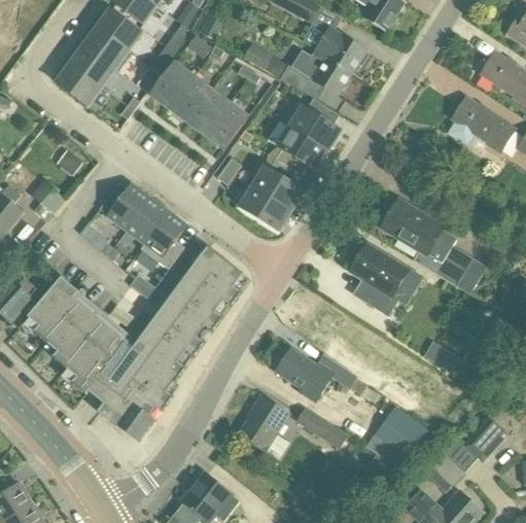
[(113,0),(142,22),(156,3),(151,0),(113,0)]
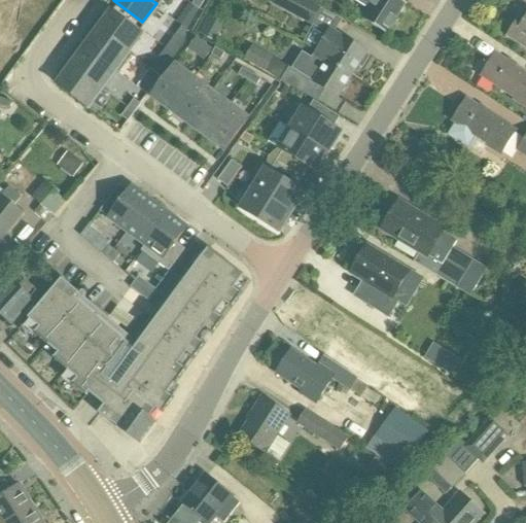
[(191,2),(188,0),(181,9),(191,18),(199,6),(191,2)]
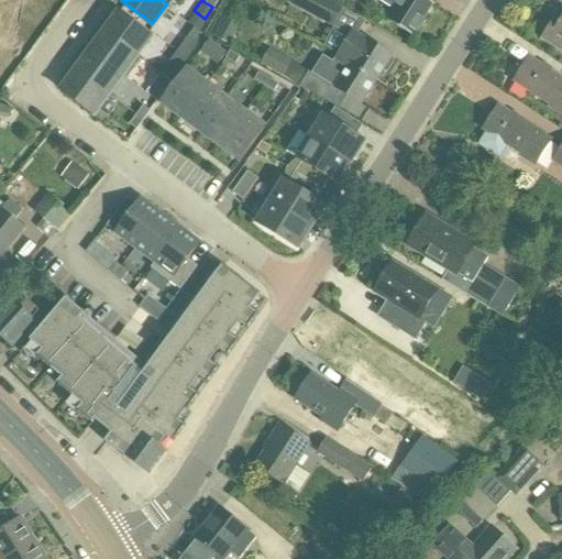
[(290,0),(290,1),(331,23),(341,4),(332,0),(290,0)]
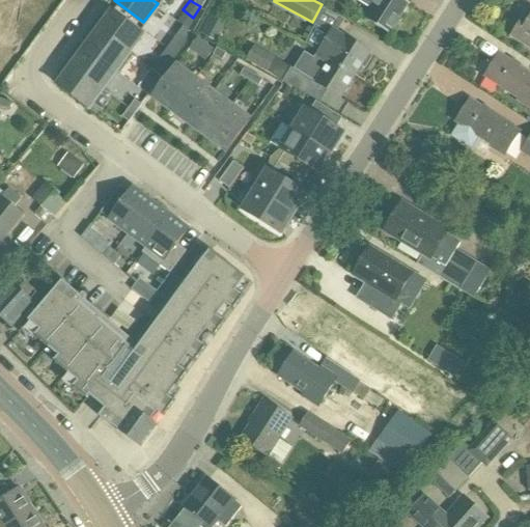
[(365,15),(364,16),(390,32),(390,31),(409,1),(410,1),(408,0),(361,0),(370,6),(365,15)]
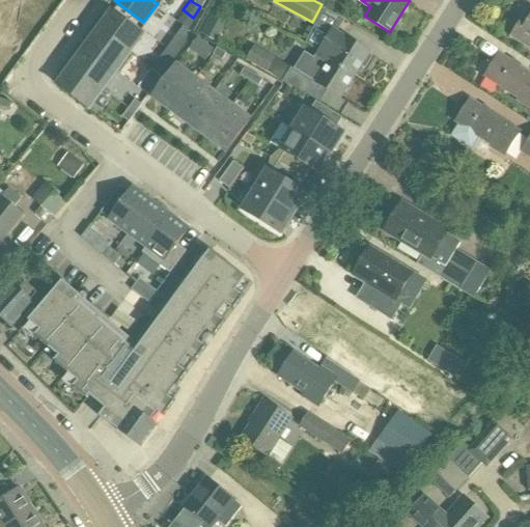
[(111,8),(98,27),(129,51),(142,31),(111,8)]
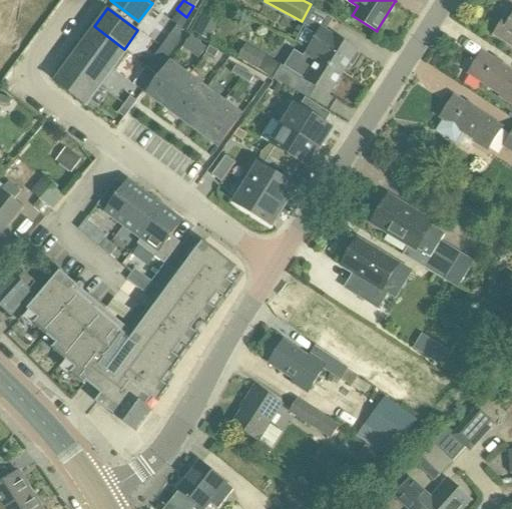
[(511,12),(509,16),(504,13),(494,30),(511,41),(511,12)]
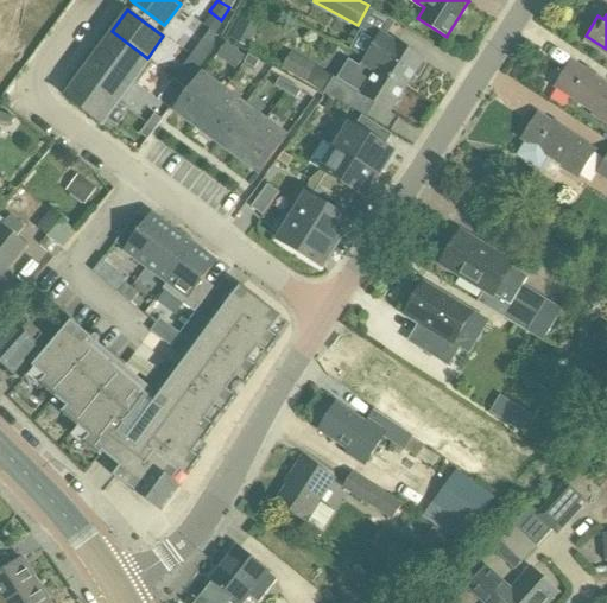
[(112,31),(96,52),(132,78),(137,82),(152,61),(147,58),(112,31)]
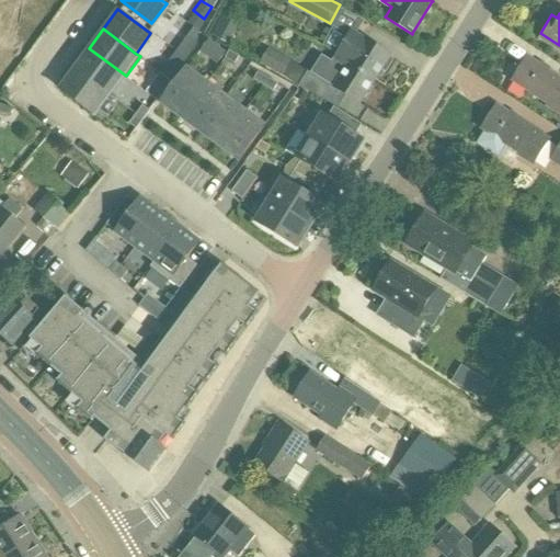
[(351,29),(336,52),(374,76),(380,66),(385,69),(392,57),(388,54),(389,52),(364,36),(351,29)]
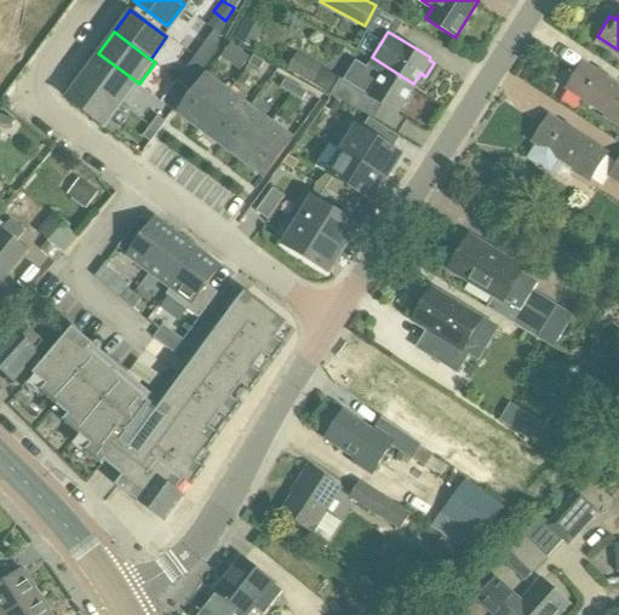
[(229,41),(221,52),(240,67),(248,56),(229,41)]
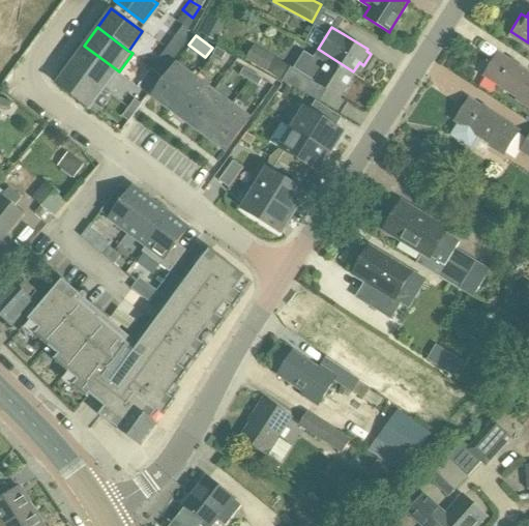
[(176,38),(170,48),(177,52),(183,44),(176,38)]
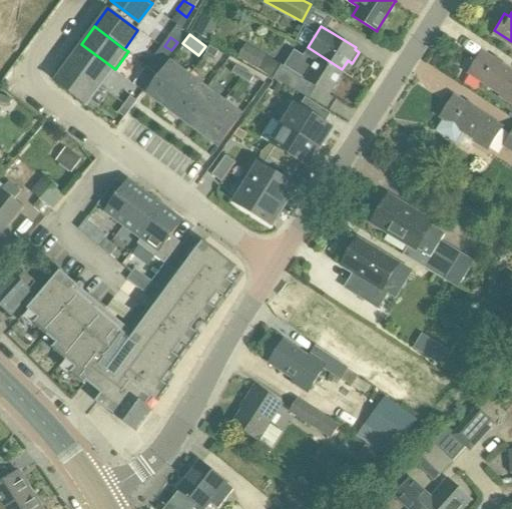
[(243,42),(236,55),(274,76),(281,64),(243,42)]
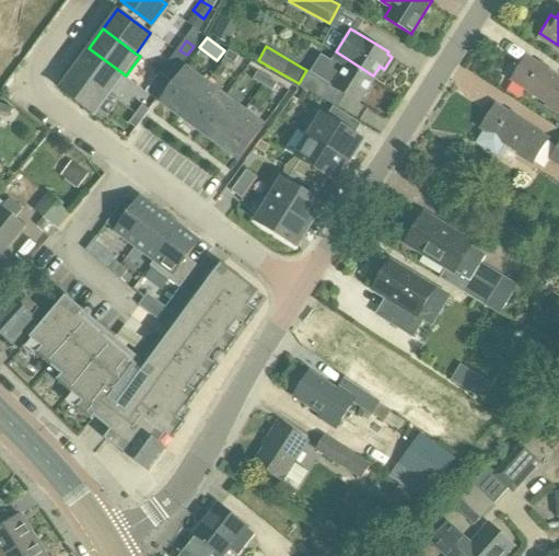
[(228,47),(223,55),(233,61),(239,53),(228,47)]
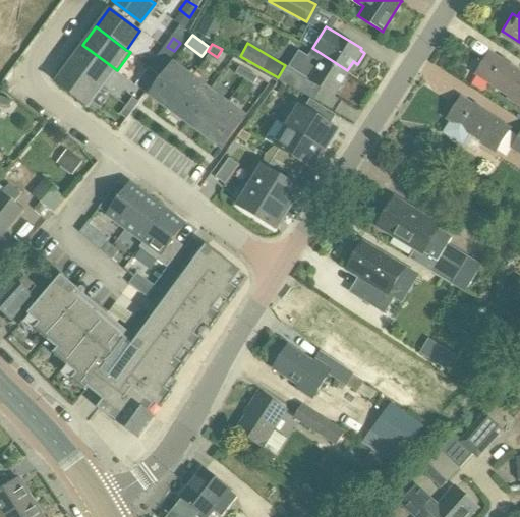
[(82,45),(69,62),(100,84),(113,67),(82,45)]
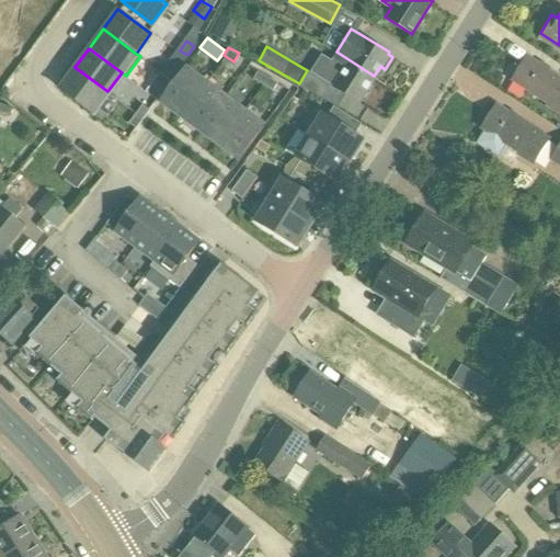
[(180,50),(173,59),(180,65),(187,55),(180,50)]
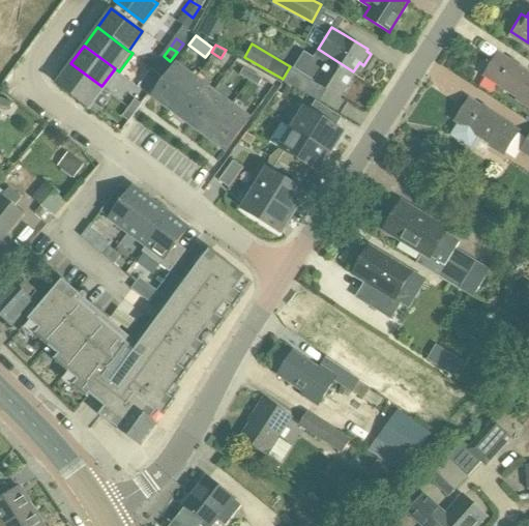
[(304,52),(294,66),(339,94),(353,71),(318,49),(313,57),(304,52)]
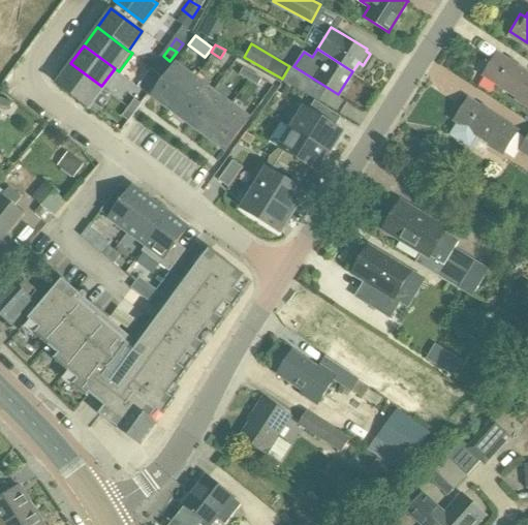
[(527,70),(497,51),(483,72),(517,94),(515,97),(527,104),(527,70)]
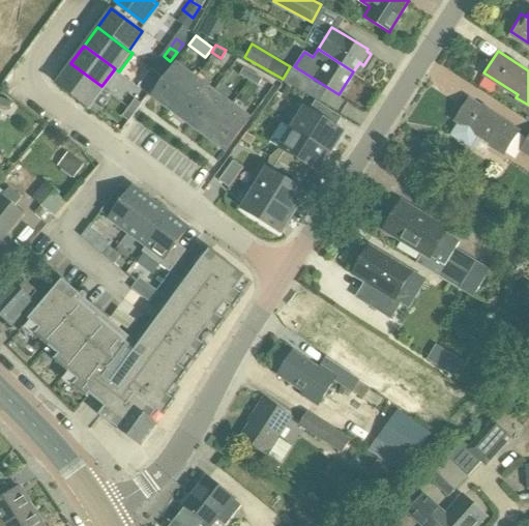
[(152,94),(171,108),(194,77),(175,62),(152,94)]
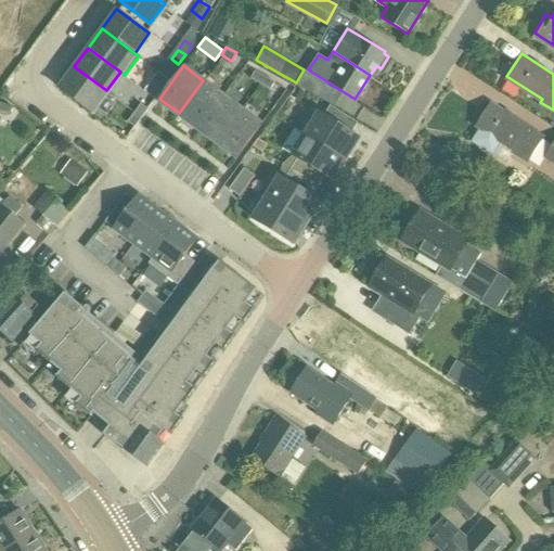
[(74,66),(60,86),(92,110),(106,90),(74,66)]
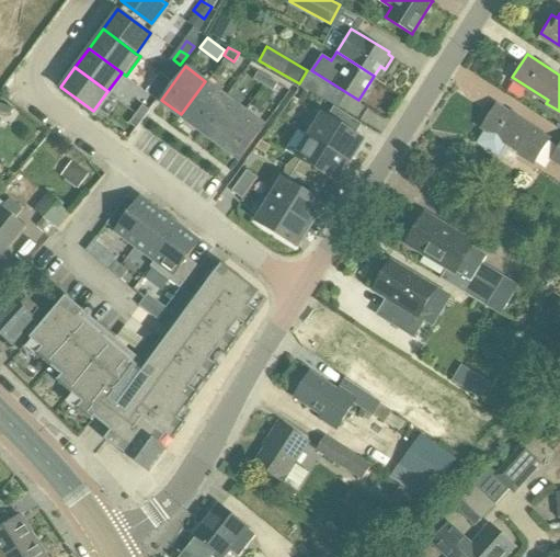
[(256,69),(252,77),(262,82),(266,75),(256,69)]
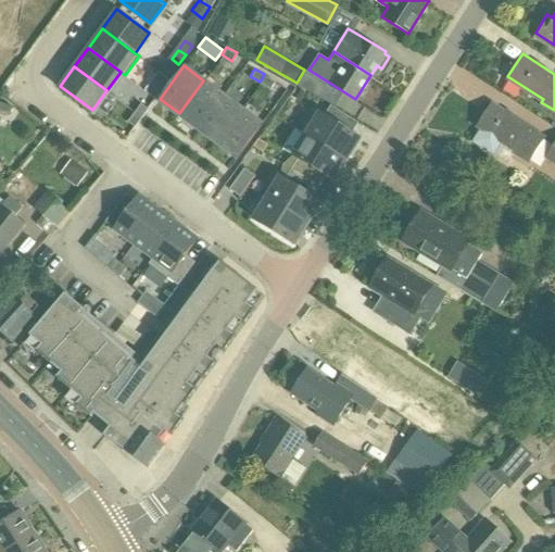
[(162,73),(154,82),(162,87),(168,78),(162,73)]
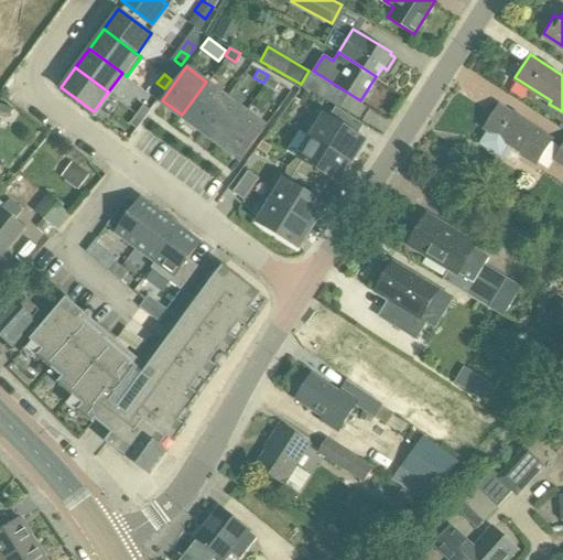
[(268,75),(263,83),(274,88),(279,81),(268,75)]
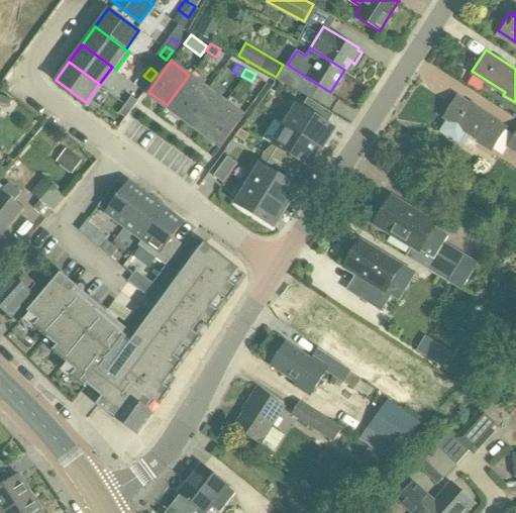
[(276,77),(288,84),(292,78),(280,70),(276,77)]
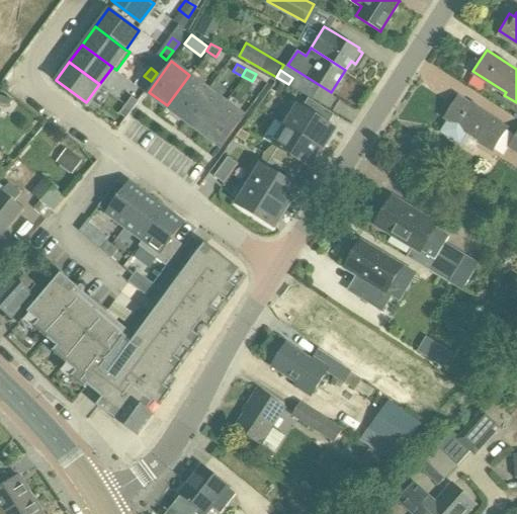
[(184,118),(206,87),(189,75),(167,105),(184,118)]
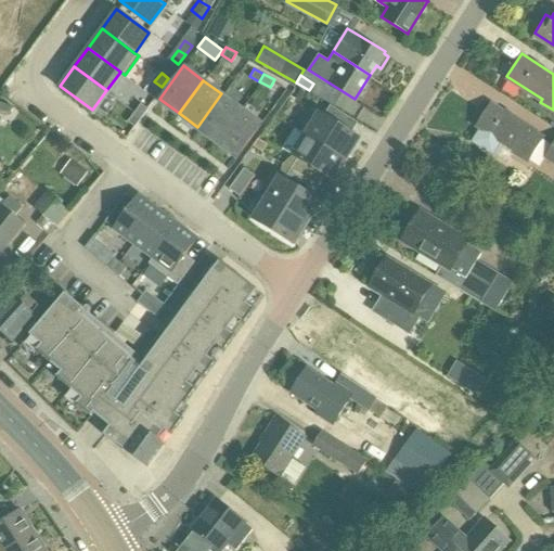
[(221,93),(197,127),(217,140),(241,107),(221,93)]
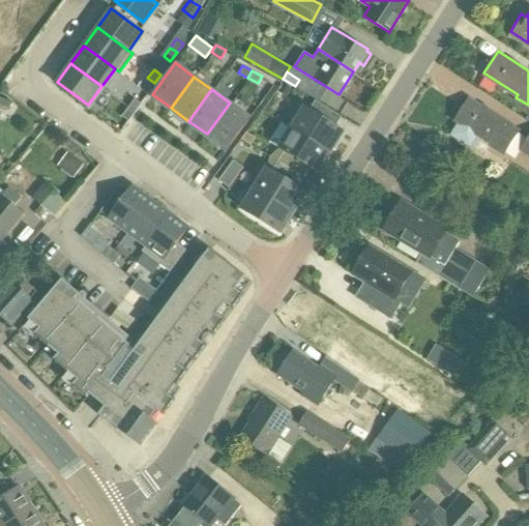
[(134,96),(127,105),(135,110),(141,101),(134,96)]
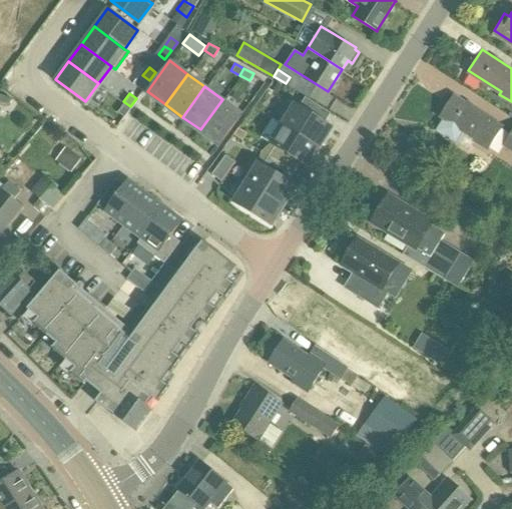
[(455,142),(463,129),(474,136),(472,138),(486,147),(501,123),(496,120),(495,120),(487,115),(487,114),(453,93),(440,115),(443,117),(435,129),(455,142)]
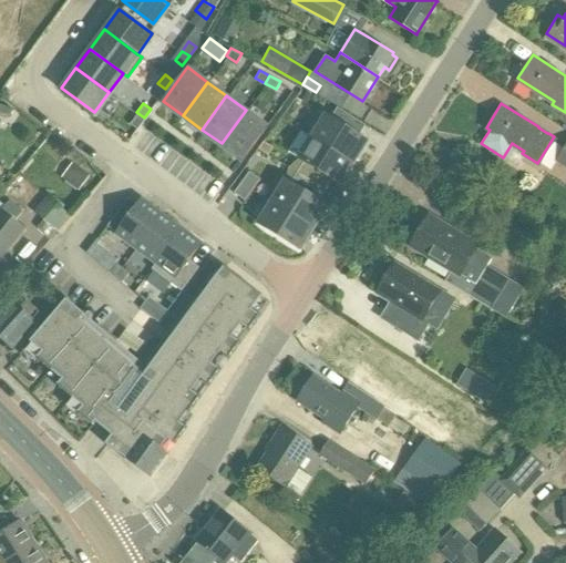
[(337,105),(330,116),(326,114),(312,135),(352,160),(366,139),(358,134),(366,123),(337,105)]
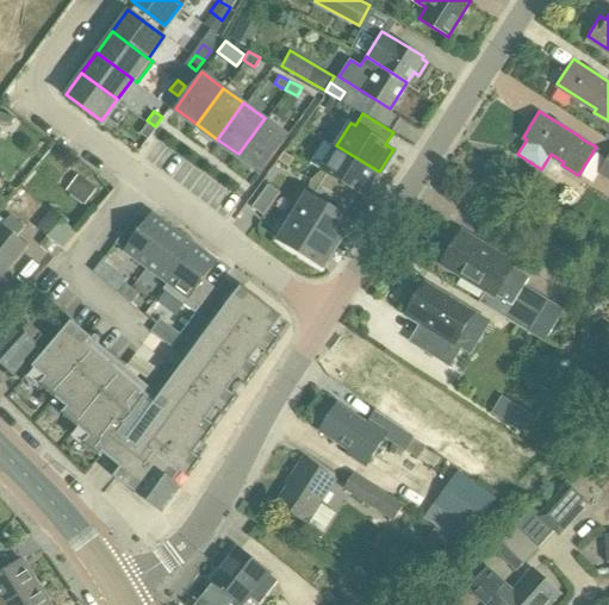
[(286,135),(265,118),(238,154),(260,170),(286,135)]
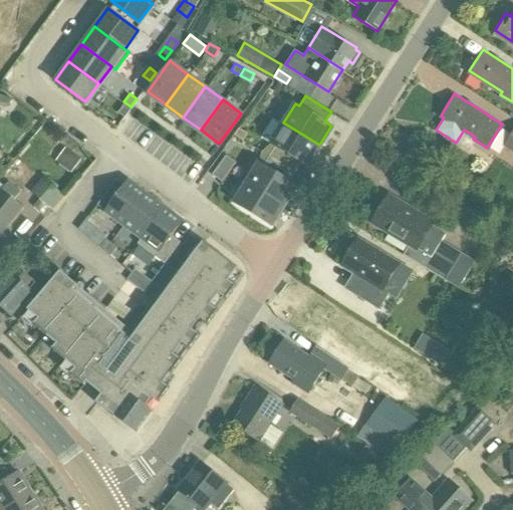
[(123,101),(117,110),(123,115),(131,106),(123,101)]
